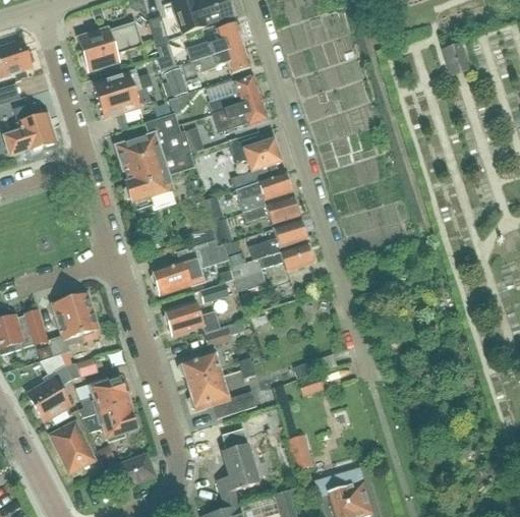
[(219,15),(231,11),(227,0),(200,0),(194,2),(193,0),(173,0),(176,11),(181,29),(220,17),(219,15)]
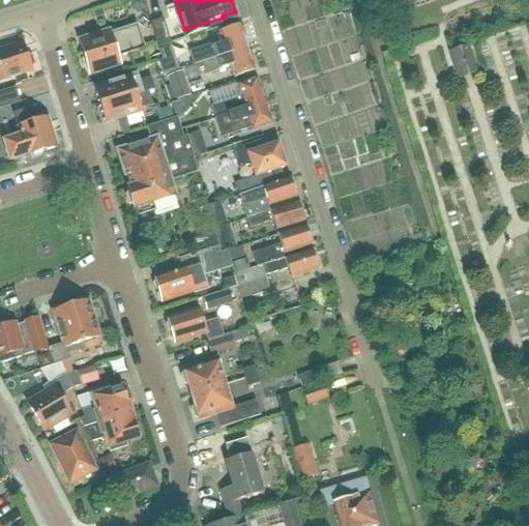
[(283,24),(311,123),(373,106),(359,59),(329,67),(324,51),(332,49),(322,13),(332,10),(329,0),(302,0),(298,1),(302,19),(283,24)]
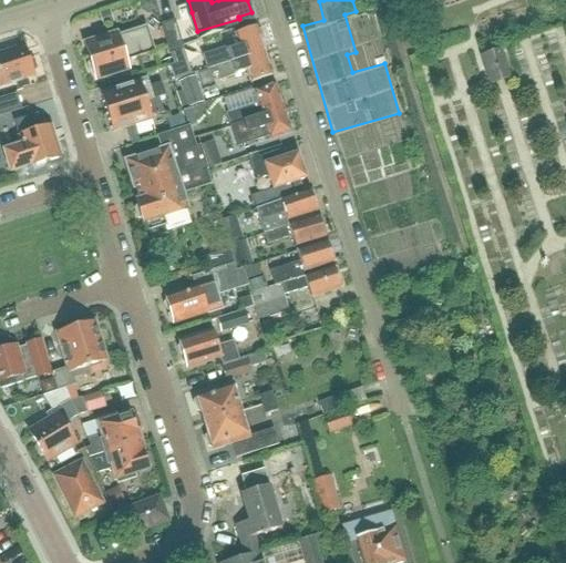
[(163,24),(170,47),(185,42),(177,20),(163,24)]
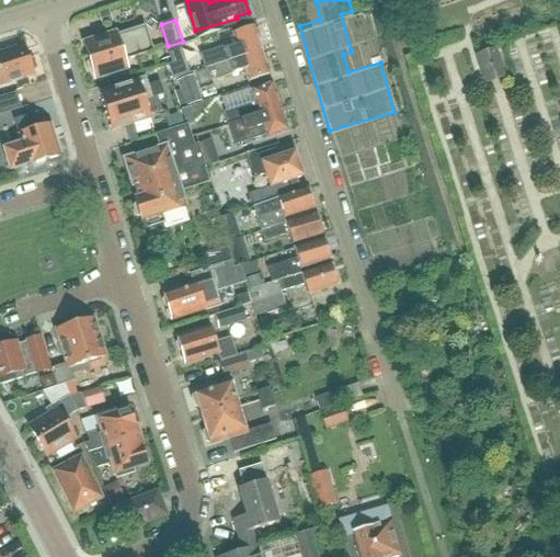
[(145,24),(83,43),(89,59),(86,64),(89,71),(92,72),(93,76),(125,66),(124,59),(152,50),(145,24)]
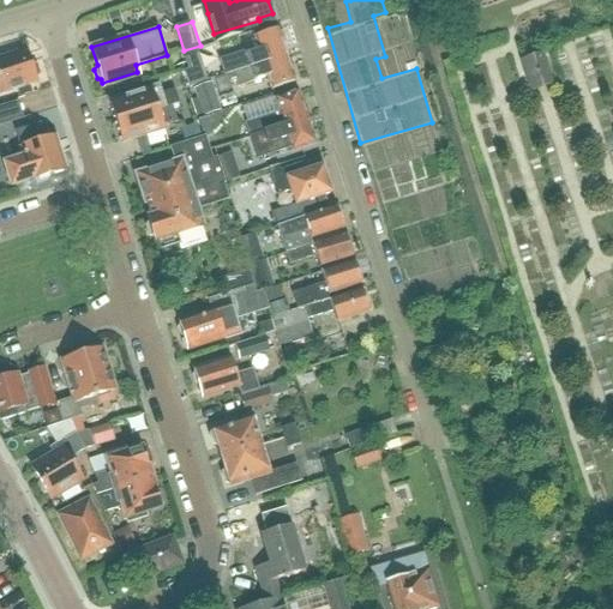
[(228,71),(286,53),(281,38),(283,38),(281,30),(278,31),(277,26),(253,34),(258,47),(230,55),(224,58),(228,71)]
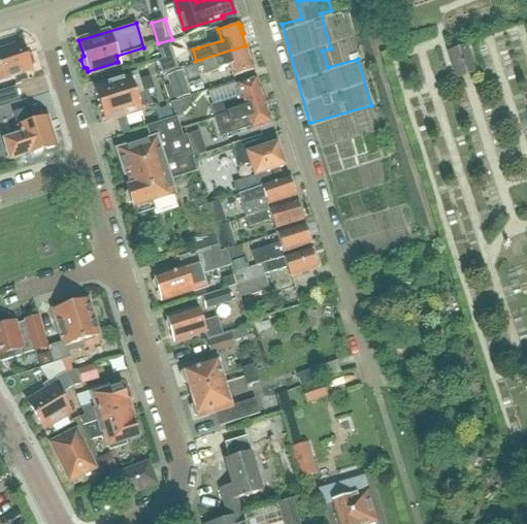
[(0,75),(31,66),(24,42),(4,48),(4,45),(0,46),(0,75)]
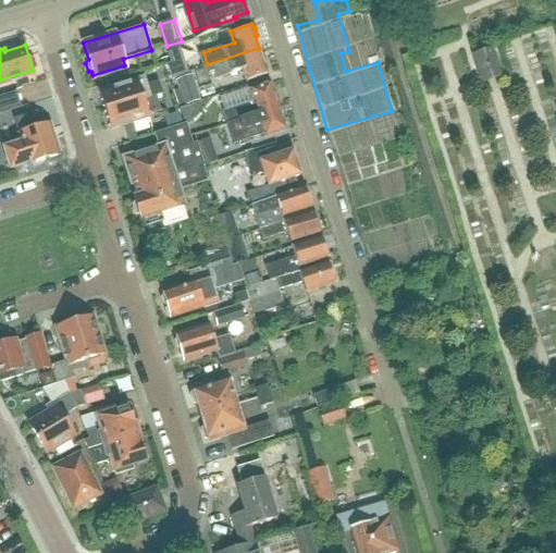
[(262,58),(259,48),(207,64),(209,68),(213,66),(215,73),(242,65),(245,77),(267,71),(264,66),(267,66),(264,58),(262,58)]
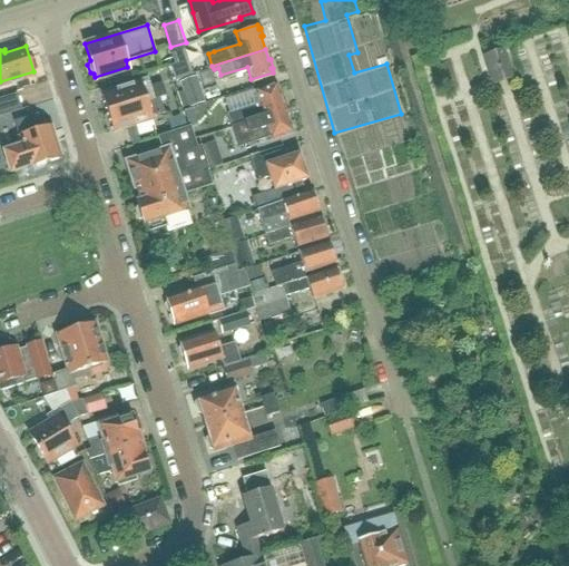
[(502,49),(483,55),(492,81),(511,76),(502,49)]
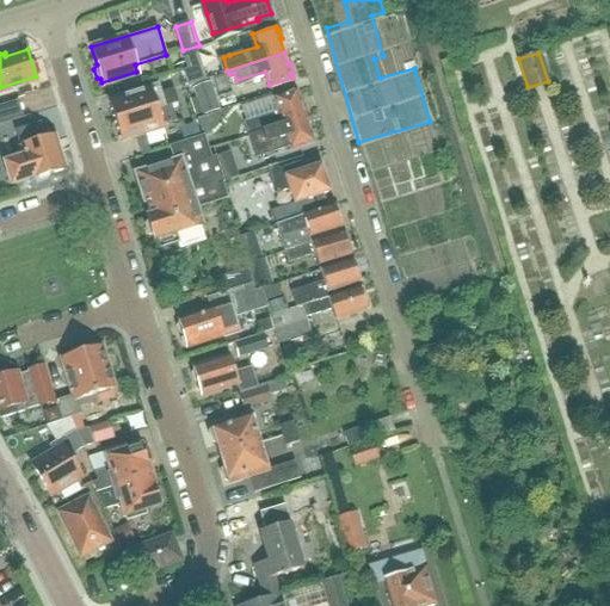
[(208,79),(202,62),(188,67),(183,68),(189,85),(208,79)]
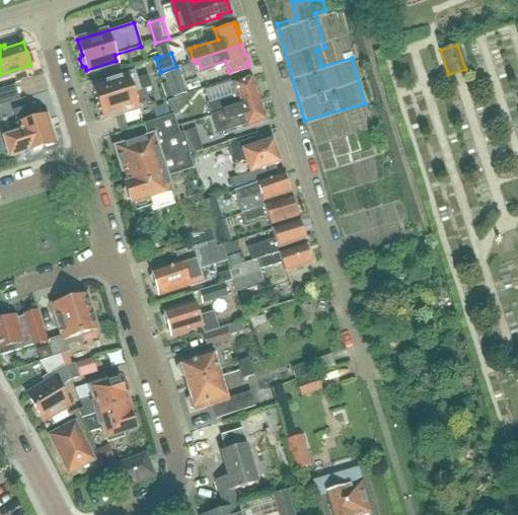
[(188,91),(179,67),(164,72),(171,96),(188,91)]
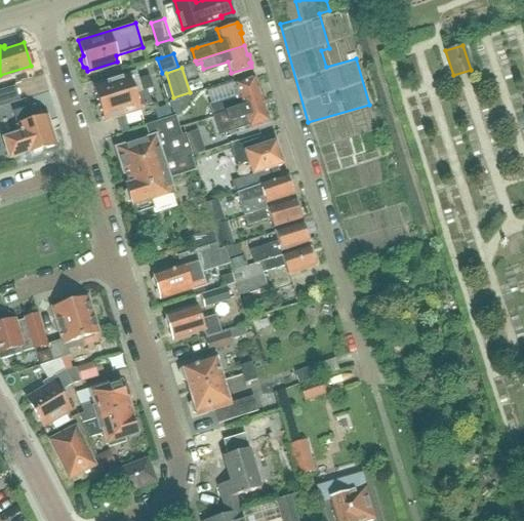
[(148,75),(136,79),(135,74),(92,87),(97,104),(95,107),(98,116),(102,116),(103,118),(139,107),(151,104),(146,87),(151,85),(148,75)]
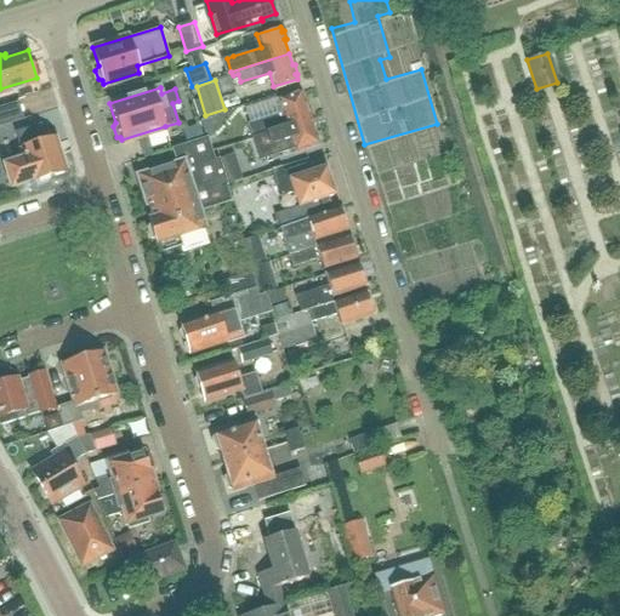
[(244,137),(271,127),(308,115),(300,89),(277,96),(282,109),(248,120),(249,125),(240,127),(244,137)]
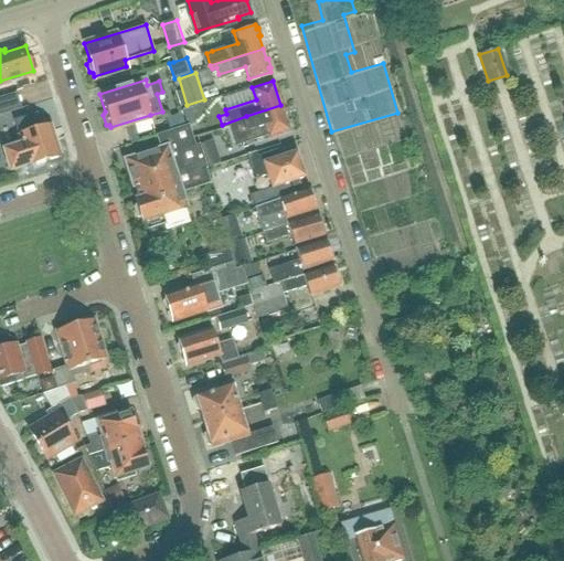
[(280,105),(246,116),(222,125),(226,139),(263,128),(262,124),(264,124),(267,135),(288,128),(280,105)]
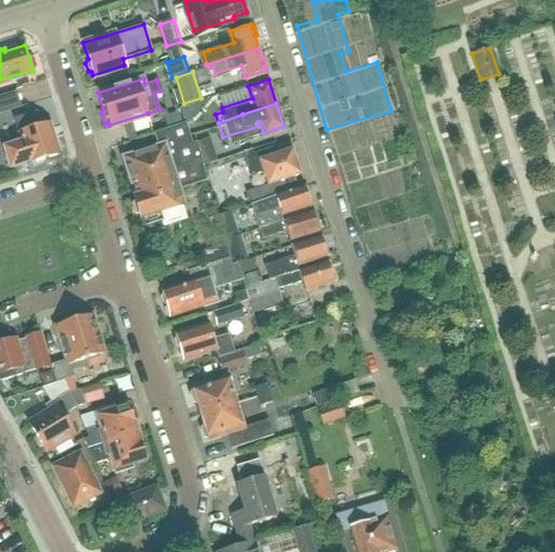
[(42,157),(59,151),(49,121),(40,123),(36,109),(13,116),(21,139),(3,145),(10,165),(26,160),(27,162),(30,161),(34,163),(42,160),(42,157)]
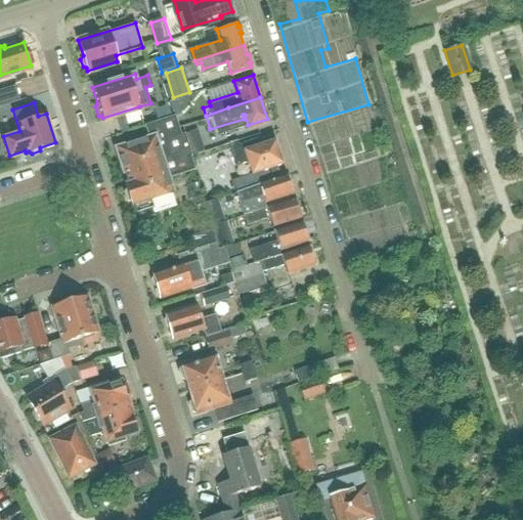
[(149,137),(117,147),(128,184),(126,184),(127,187),(125,190),(127,199),(131,200),(132,203),(134,202),(136,210),(143,208),(146,220),(156,216),(154,210),(175,203),(167,176),(195,167),(184,132),(179,134),(173,117),(145,125),(149,137)]
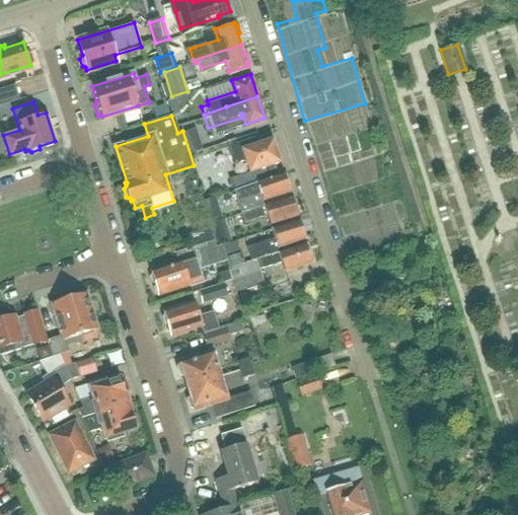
[(248,169),(227,176),(231,189),(255,180),(277,173),(273,161),(278,160),(272,138),(255,143),(253,136),(239,140),(239,141),(237,142),(235,137),(227,140),(234,163),(245,159),(248,169)]
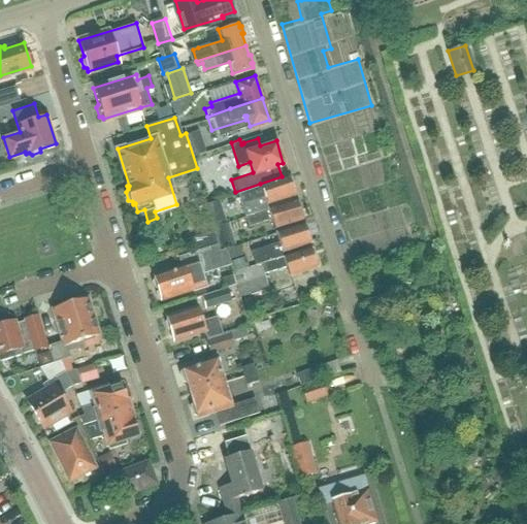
[(282,176),(260,184),(263,193),(241,200),(245,214),(278,203),(276,200),(294,194),(291,186),(293,184),(291,177),(288,177),(287,174),(282,176)]
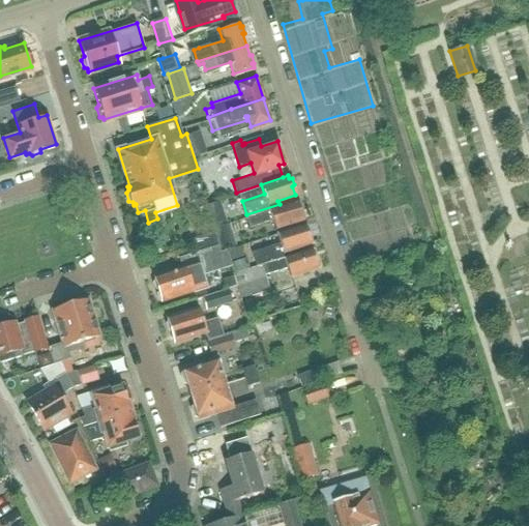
[(274,227),(302,218),(301,215),(303,213),(302,209),(299,208),(296,199),(280,204),(246,214),(250,226),(272,218),(274,227)]
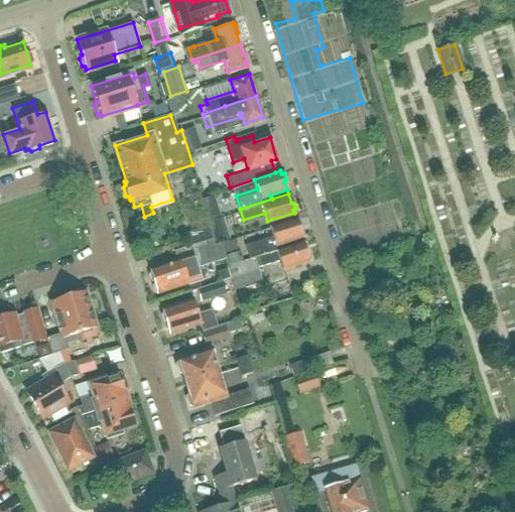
[(208,221),(216,218),(215,216),(221,215),(215,195),(206,197),(197,200),(205,222),(208,221)]
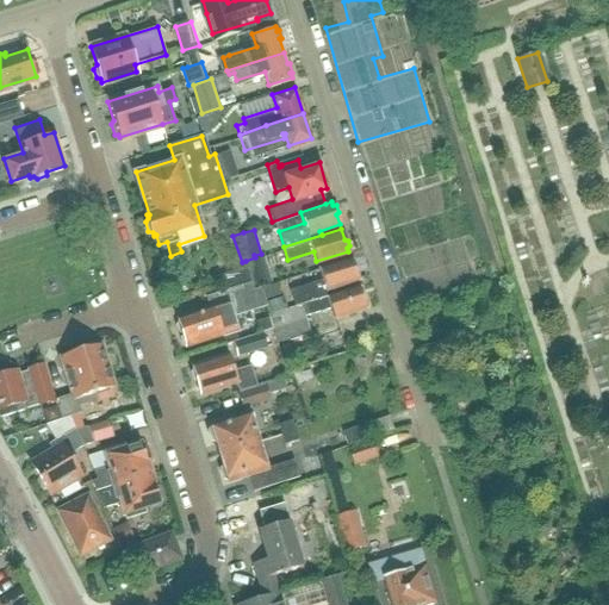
[(253,282),(259,281),(271,278),(265,255),(256,257),(255,257),(246,261),(250,273),(248,273),(250,280),(252,279),(253,282)]
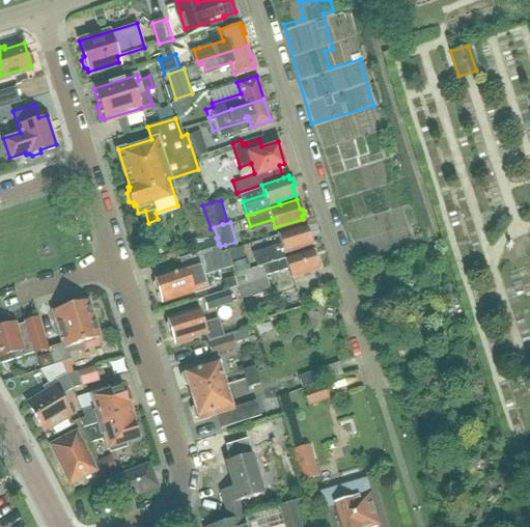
[(263,262),(284,255),(283,251),(310,243),(308,234),(310,231),(308,226),(305,226),(304,223),(277,231),(280,243),(252,251),(256,265),(263,262)]
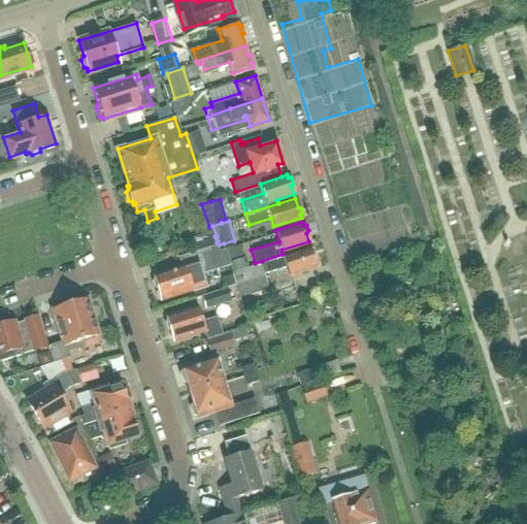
[(229,263),(224,243),(219,244),(180,256),(183,264),(153,273),(155,279),(153,281),(155,287),(158,287),(161,298),(203,285),(199,271),(229,263)]
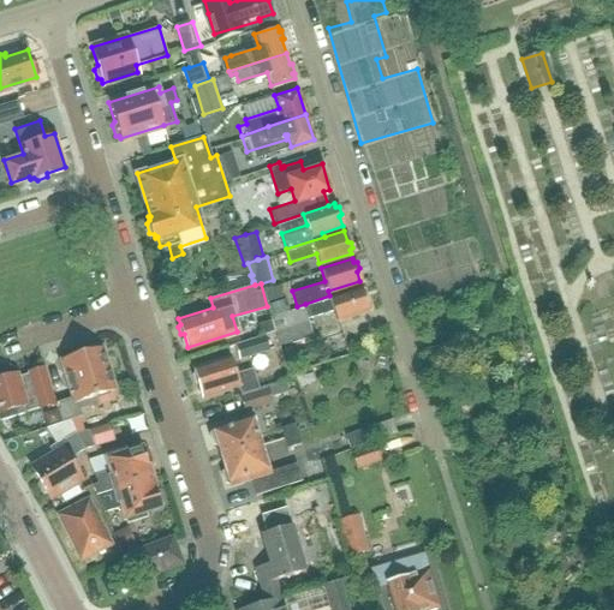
[(263,287),(272,315),(285,310),(278,283),(263,287)]
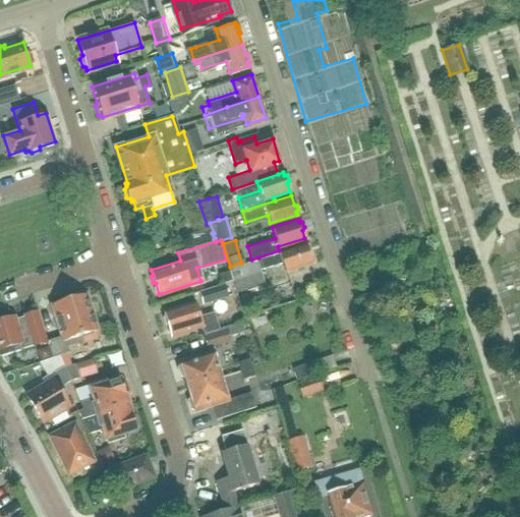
[(258,257),(262,269),(283,263),(285,270),(312,261),(311,259),(313,256),(312,251),(308,250),(305,242),(279,250),(258,257)]
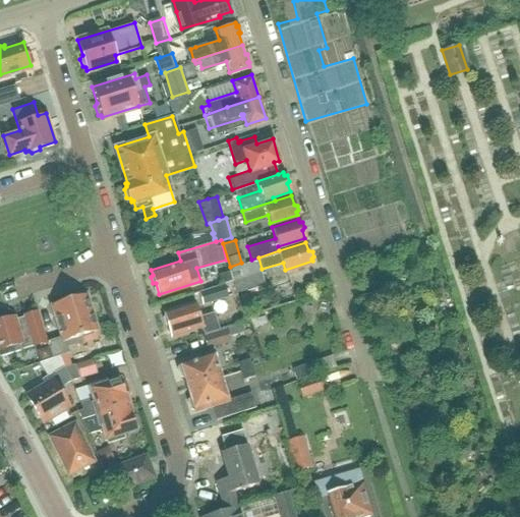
[(266,284),(262,269),(258,257),(251,260),(241,263),(230,267),(228,267),(229,269),(232,279),(233,280),(234,280),(234,279),(242,277),(246,290),(266,284)]
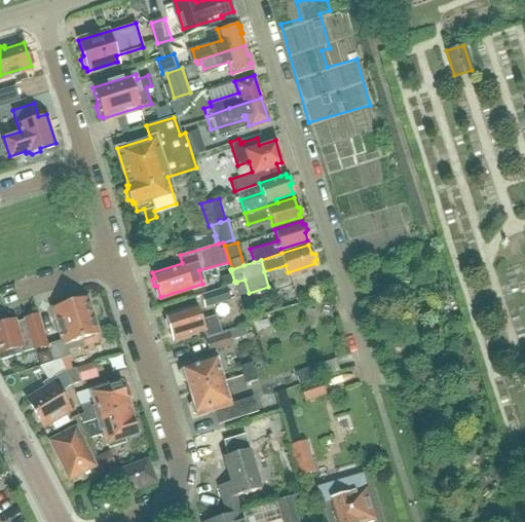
[(201,294),(204,306),(231,298),(227,286),(217,289),(201,294)]
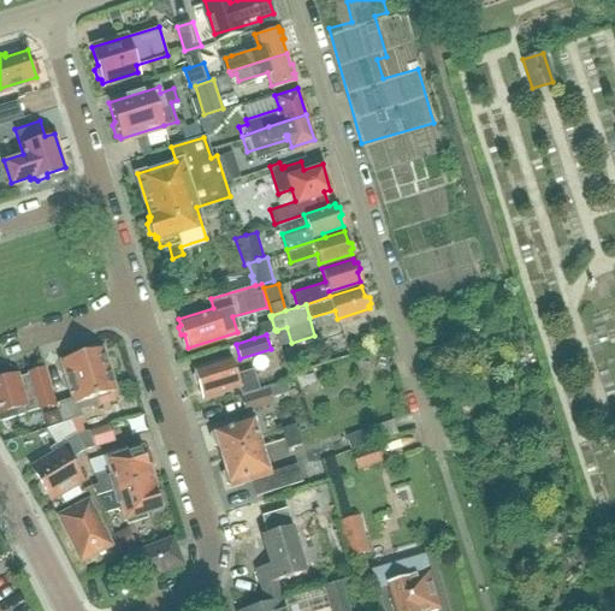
[(55,402),(55,403),(60,420),(70,417),(78,415),(81,414),(78,407),(96,401),(94,396),(113,390),(100,346),(98,348),(94,344),(84,346),(83,351),(63,357),(75,396),(57,401),(55,402)]
